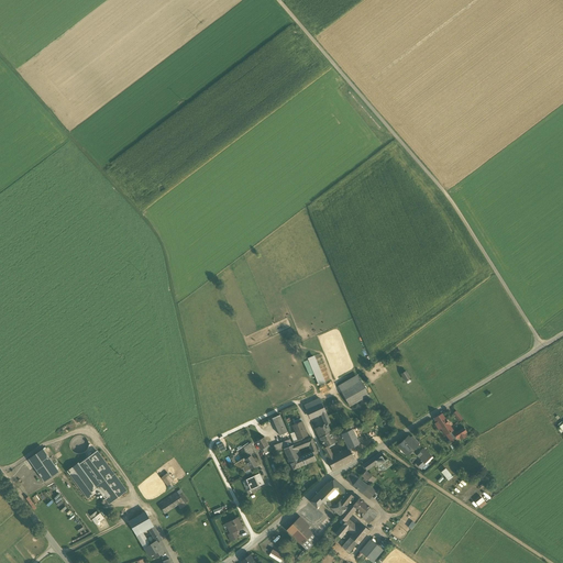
[(308,359),(313,372),(317,370),(312,357),(308,359)]
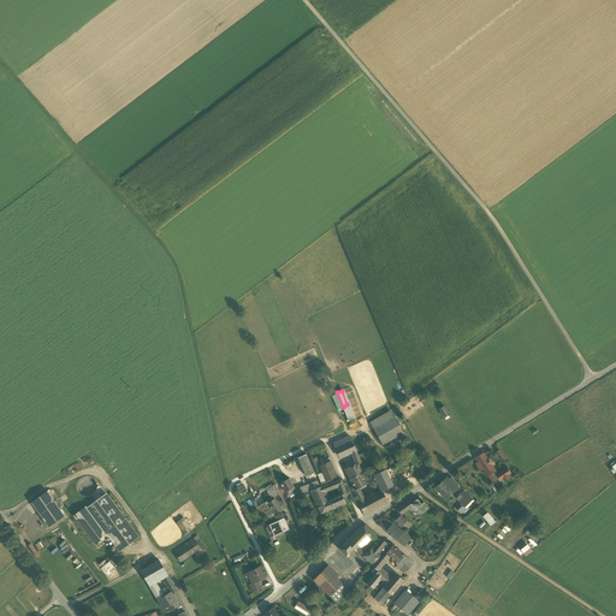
[(468,395),(463,403),(468,407),(473,397),(468,395)]
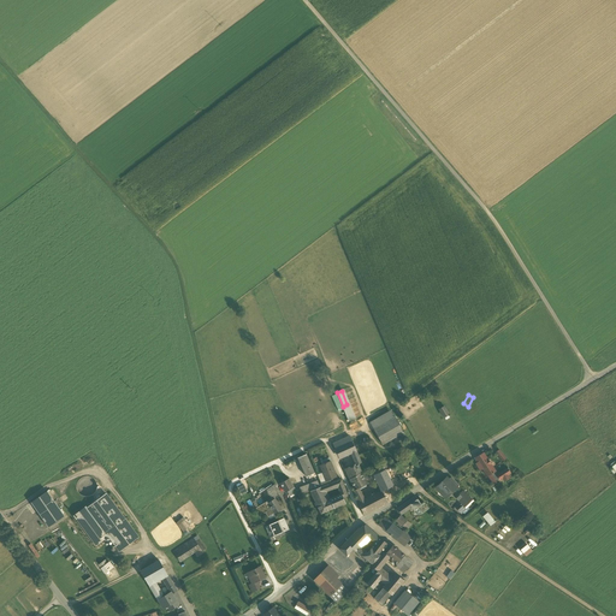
[(349,420),(353,419),(347,404),(343,407),(349,420)]
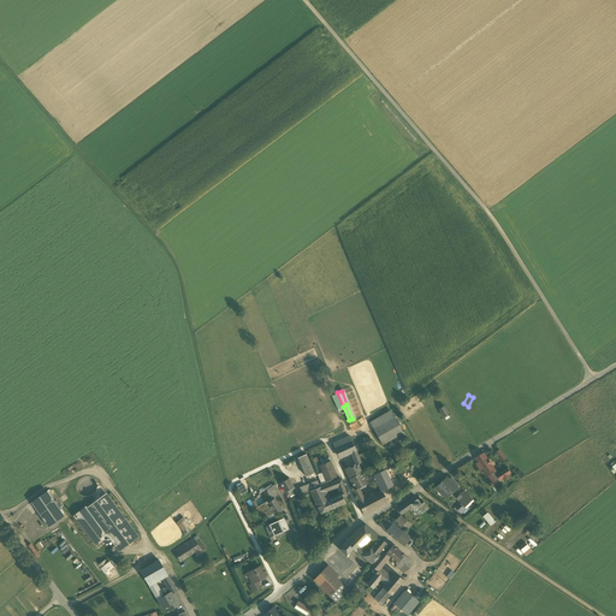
[(377,427),(389,420),(386,415),(381,418),(380,416),(373,420),(377,427)]
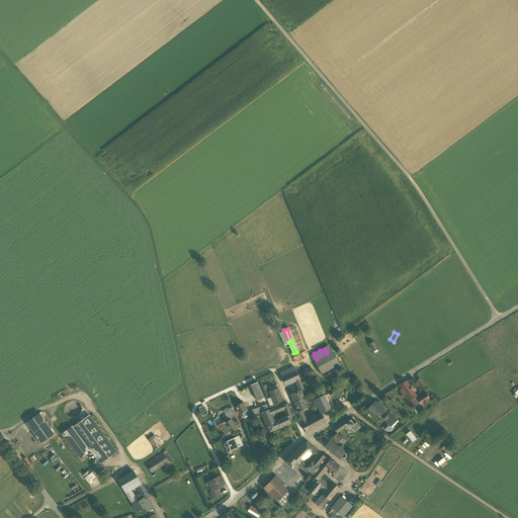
[(314,360),(322,373),(339,364),(332,351),(327,353),(317,359),(314,360)]
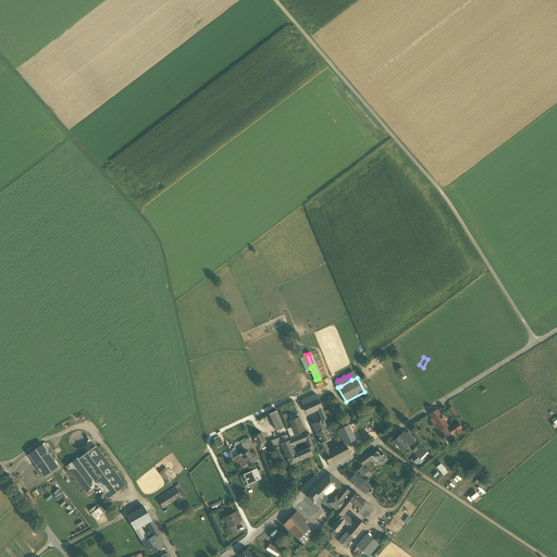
[(301,401),(304,406),(319,399),(317,395),(301,401)]
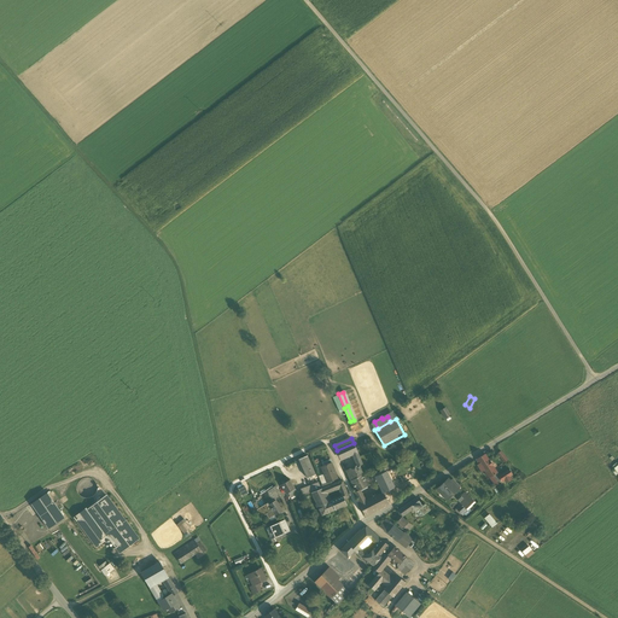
[(357,452),(354,443),(337,450),(340,459),(353,454),(357,452)]
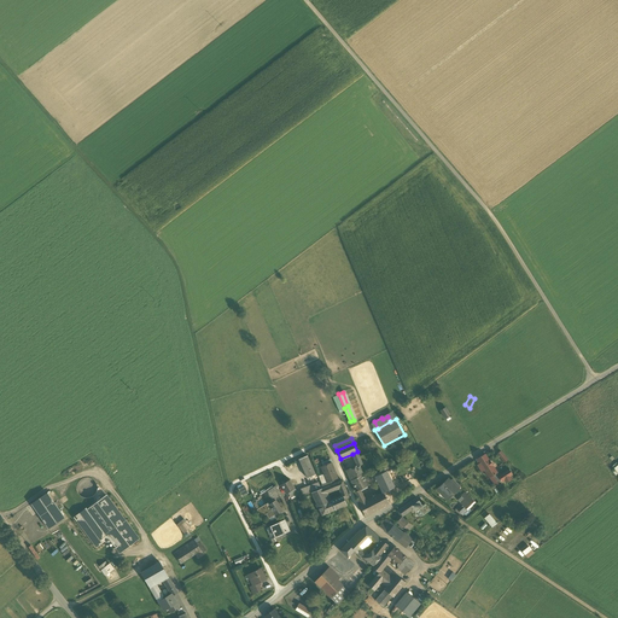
[(365,467),(357,452),(353,454),(354,458),(357,466),(360,465),(362,468),(365,467)]
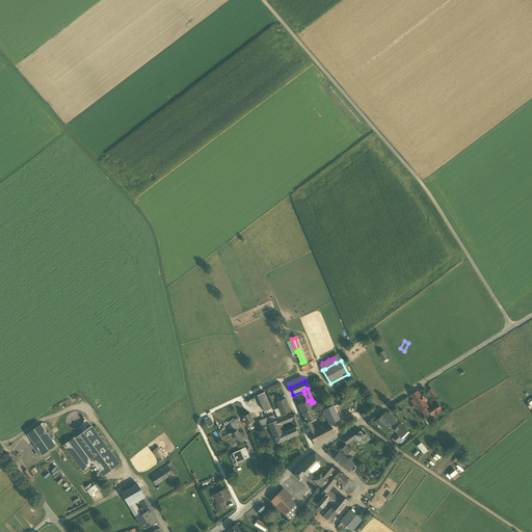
[(428,391),(434,398),(436,396),(431,389),(428,391)]
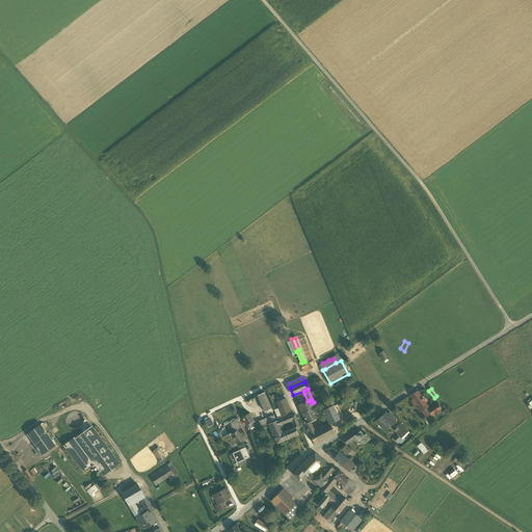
[(422,410),(423,409),(427,407),(417,391),(411,395),(414,399),(418,404),(422,410)]
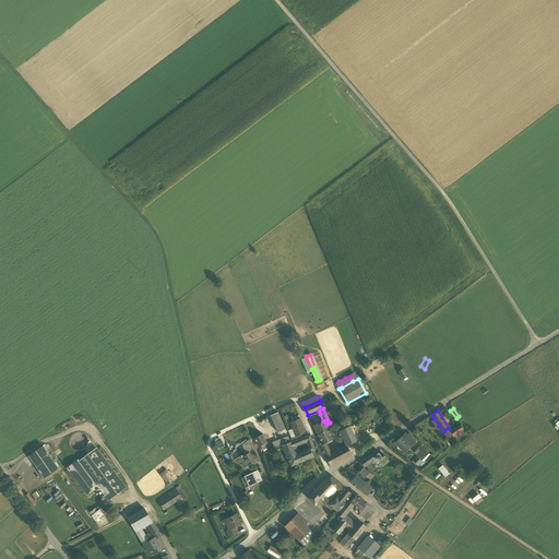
[(272,419),(277,432),(285,429),(277,413),(271,415),(270,416),(272,419)]
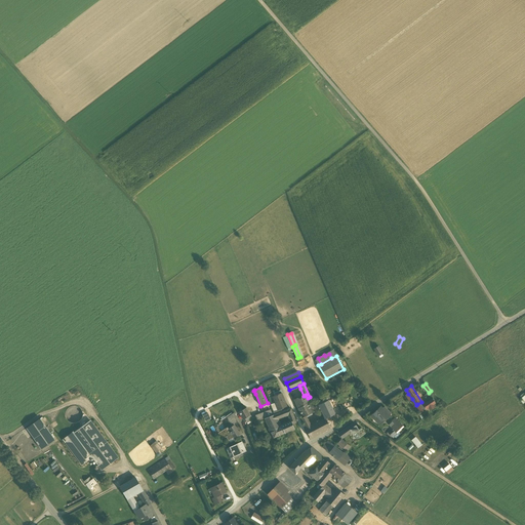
[(278,409),(278,410),(281,408),(287,406),(282,393),(273,397),(275,403),(278,409)]
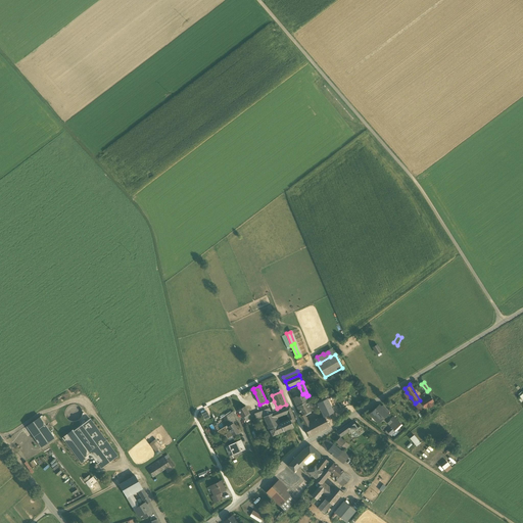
[(293,398),(297,407),(306,401),(307,401),(306,396),(304,393),(302,394),(293,398)]
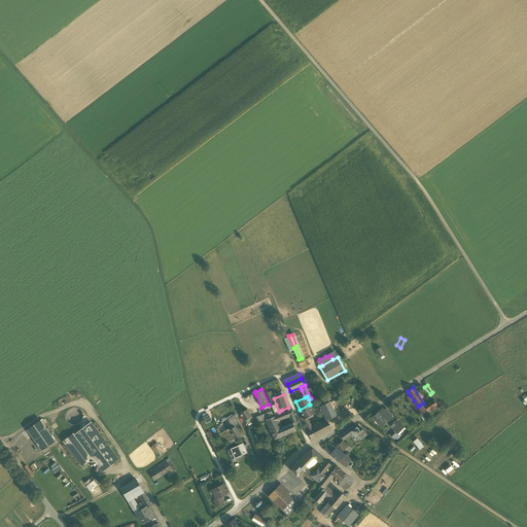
[(326,419),(336,415),(329,402),(334,400),(331,396),(315,403),(317,410),(321,408),(326,419)]
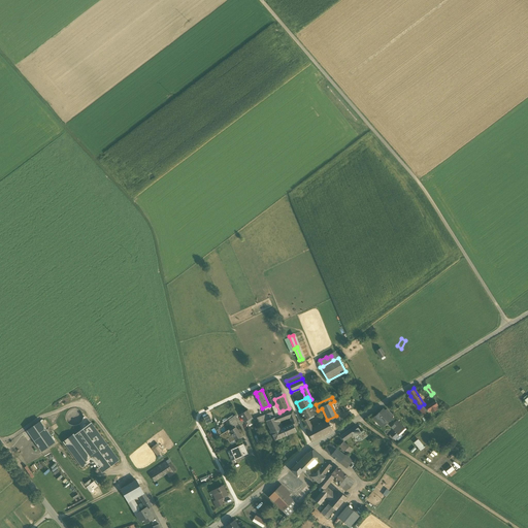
[(340,414),(334,401),(330,403),(336,416),(340,414)]
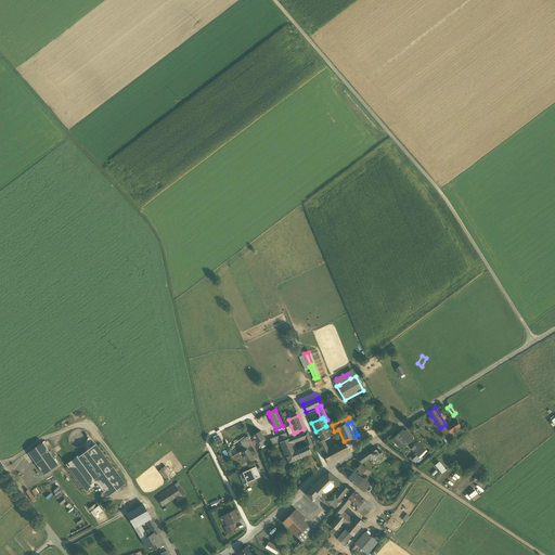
[(456,422),(448,427),(448,428),(450,431),(451,433),(453,431),(457,428),(460,426),(456,422)]
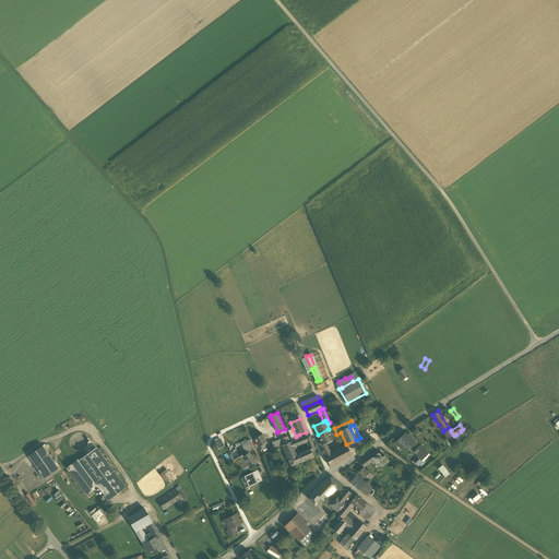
[(333,440),(328,429),(318,435),(322,445),(325,443),(333,440)]
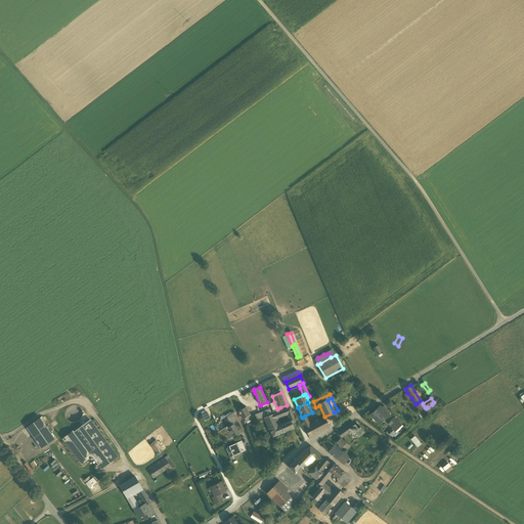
[(76,423),(79,422),(81,420),(82,418),(83,415),(82,411),(81,408),(79,406),(76,405),(74,405),(71,405),(68,407),(66,409),(64,412),(64,416),(66,418),(68,421),(70,422),(73,423),(76,423)]
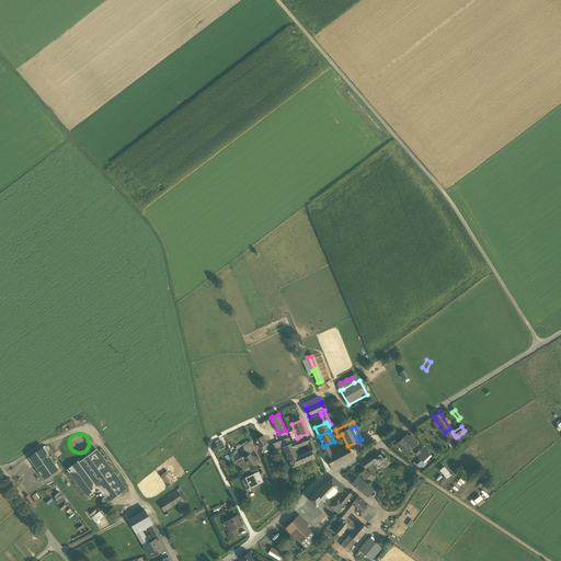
[(409,437),(415,444),(418,442),(411,435),(409,437)]
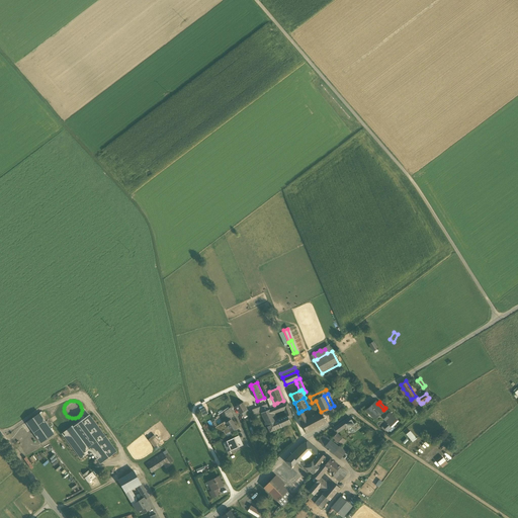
[(236,407),(240,414),(241,413),(246,411),(243,403),(236,407)]
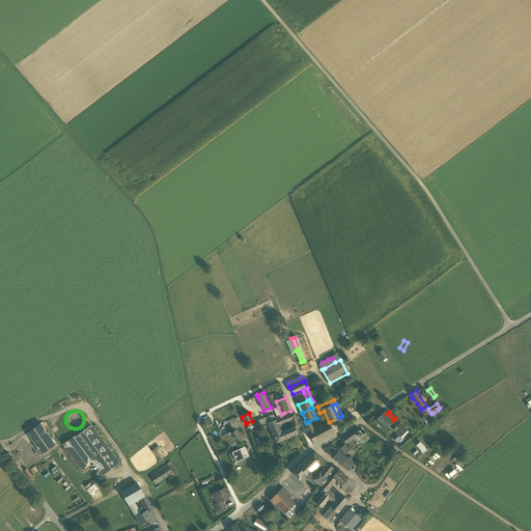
[(275,413),(259,419),(262,425),(277,419),(275,413)]
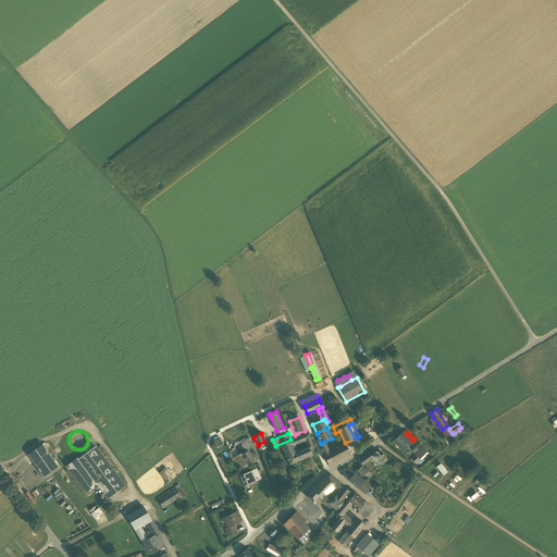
[(302,442),(306,441),(310,438),(309,433),(281,444),(291,465),(299,460),(297,456),(299,455),(298,450),(296,452),(292,444),(301,440),(302,442)]
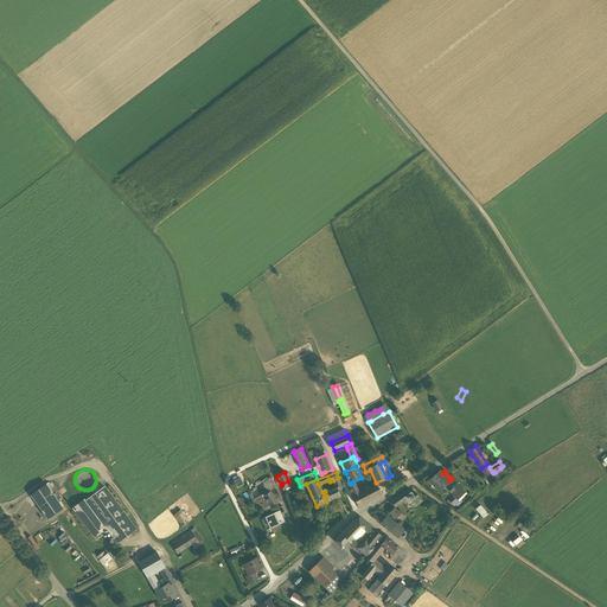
[(429,480),(439,490),(443,486),(442,485),(445,484),(446,485),(449,481),(449,480),(442,473),(441,472),(438,474),(439,475),(436,477),(435,475),(429,480)]
